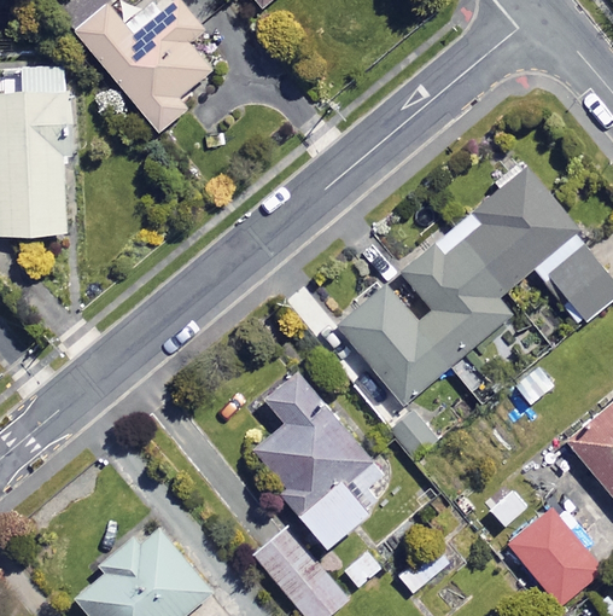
[(127,24),(107,0),(62,0),(56,5),(159,134),(188,111),(179,99),(212,71),(190,44),(205,32),(180,0),(177,0),(159,13),(152,5),(127,24)]
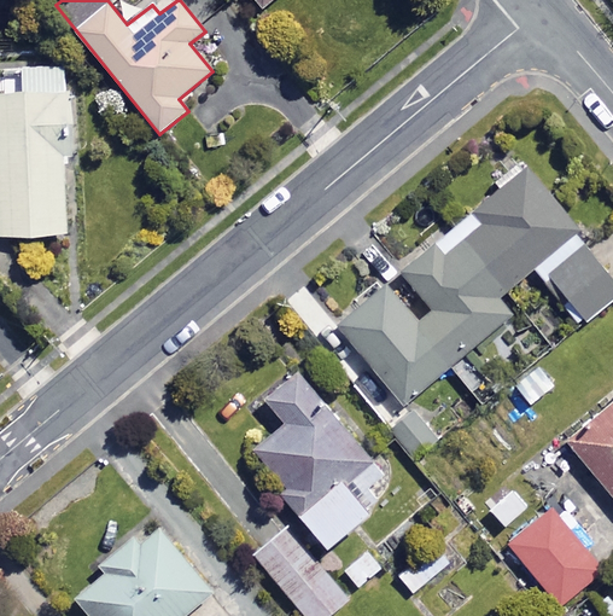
[(70,129),(68,65),(0,68),(0,98),(0,238),(68,236),(64,129),(70,129)]
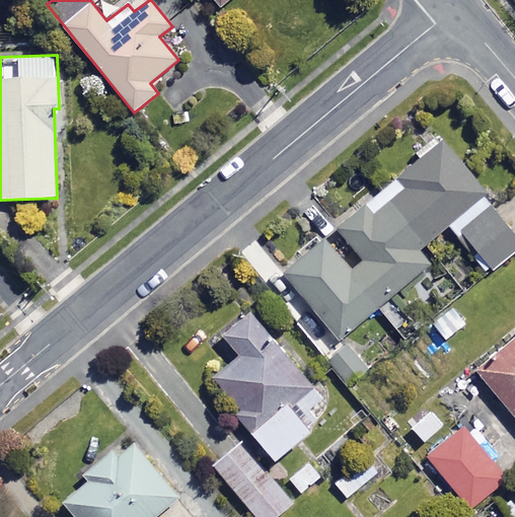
[(282,274),(338,339),(429,261),(418,248),(448,222),(487,266),(514,241),(514,230),(437,140),(336,228),(363,261),(356,267),(327,235),(282,274)]
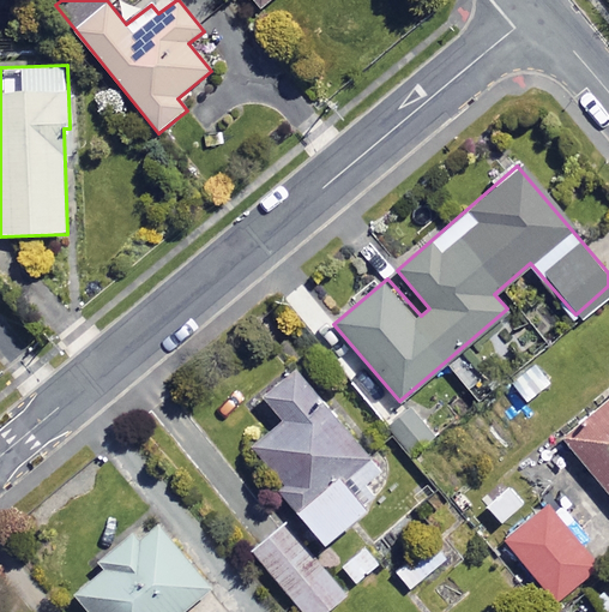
[(277,487),(329,552),(378,513),(348,475),(367,459),(295,370),(264,395),(284,421),(254,445),(283,483),(277,487)]
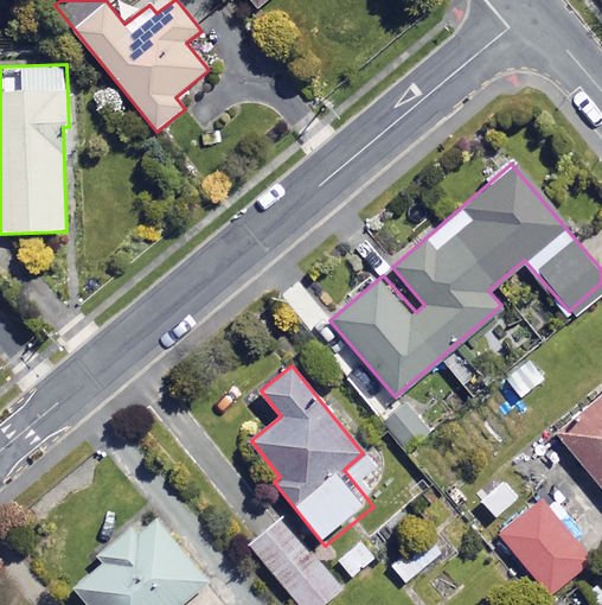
[(601,394),(555,435),(601,490),(601,394)]
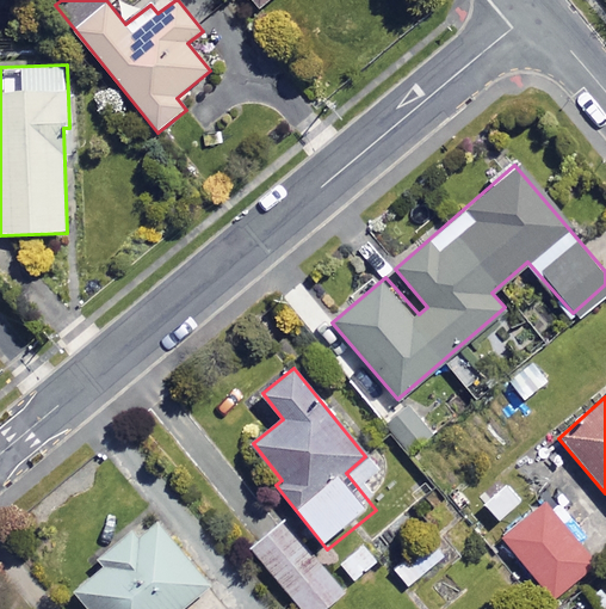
[(413,404),(381,430),(402,457),(436,432),(413,404)]
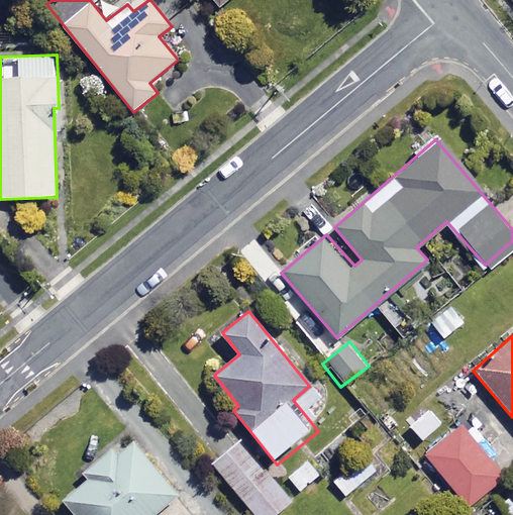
[(507,474),(463,425),(427,457),(472,506),(507,474)]
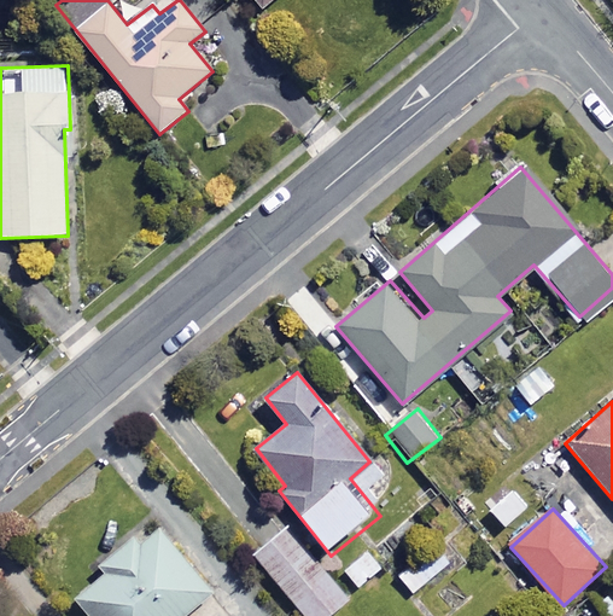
[(182,615),(209,594),(149,522),(98,564),(105,573),(75,599),(88,615),(182,615)]
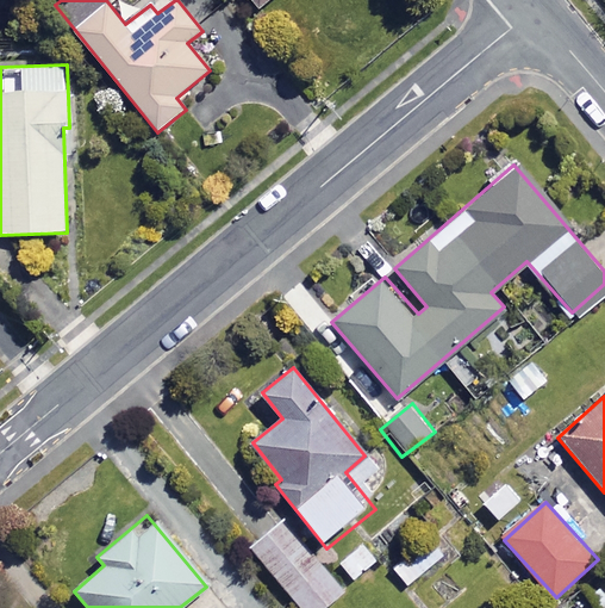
[(320,607),(341,593),(281,519),(248,546),(298,607),(320,607)]
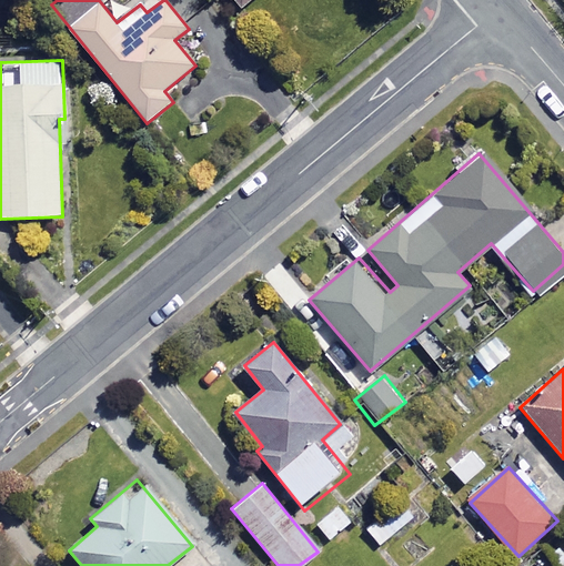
[(391,491),(355,518),(376,545),(411,517),(391,491)]
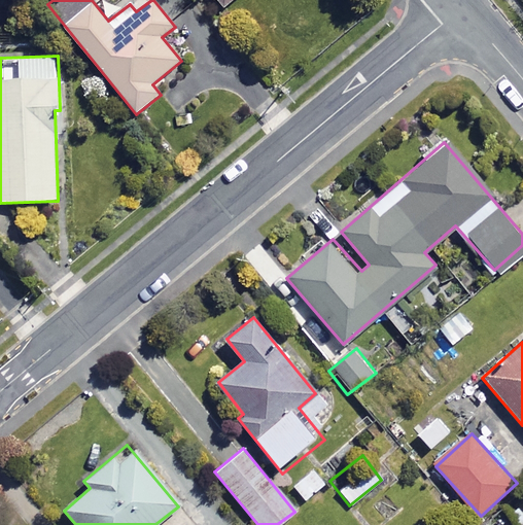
[(324,483),(312,467),(290,485),(303,500),(324,483)]
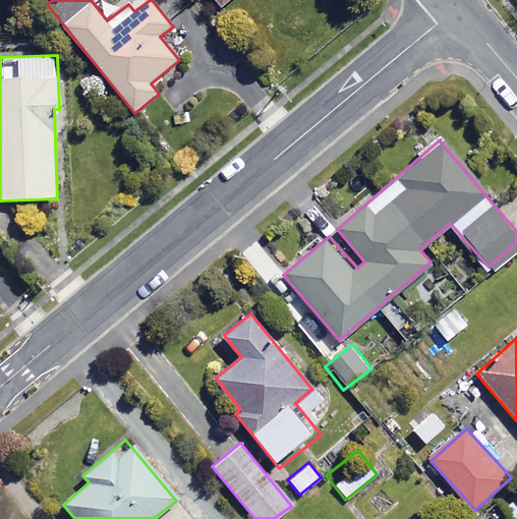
All buildings are outlined.
